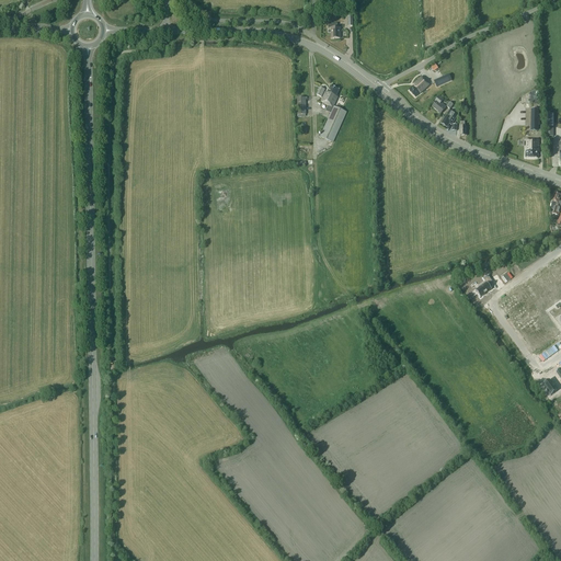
[(329,24),(329,29),(331,29),(331,35),(332,35),(332,39),(340,38),(340,35),(340,29),(338,29),(338,24),(329,24)]
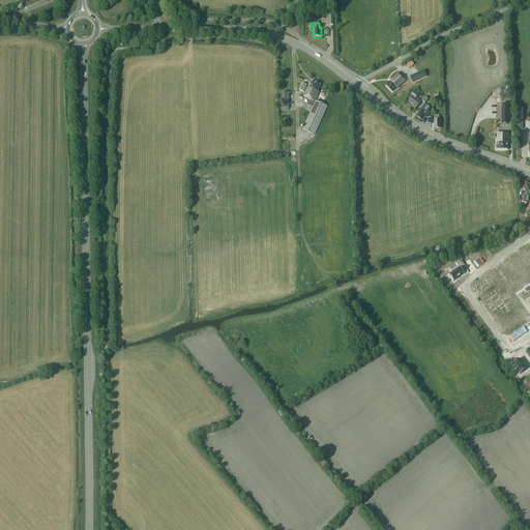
[(419,81),(432,74),(430,69),(420,75),(419,72),(415,75),(419,81)]
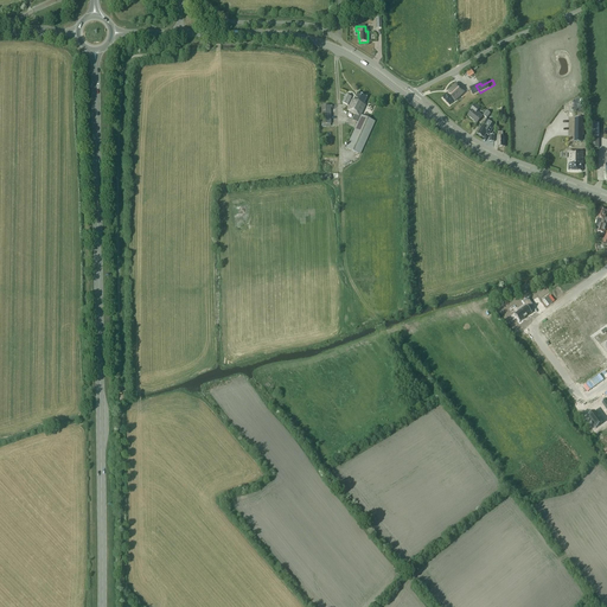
[(448,93),(442,98),(449,106),(453,102),(453,103),(454,102),(465,93),(457,83),(447,91),(448,93)]
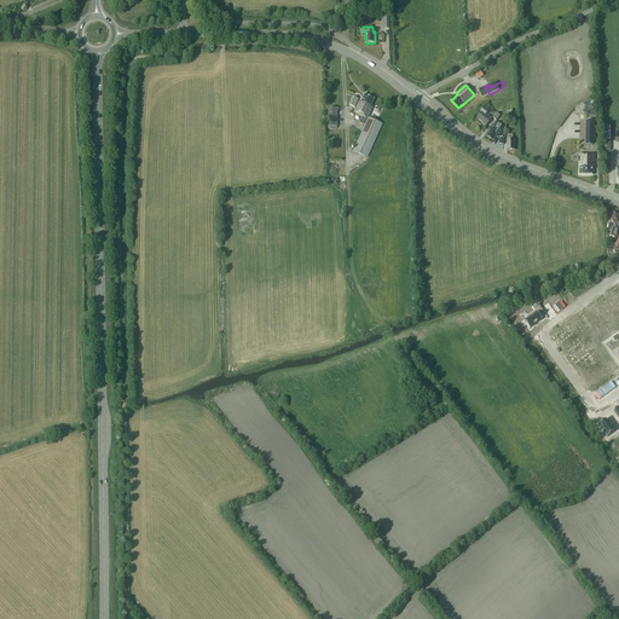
[(353,151),(368,157),(382,125),(368,117),(374,106),(371,105),(375,99),(365,94),(362,103),(359,102),(354,113),(363,117),(359,122),(365,126),(353,151)]
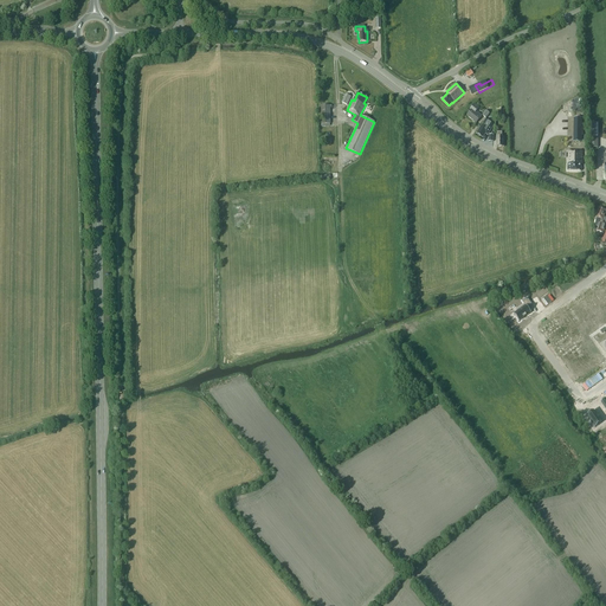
[(346,95),(342,103),(347,105),(352,97),(346,95)]
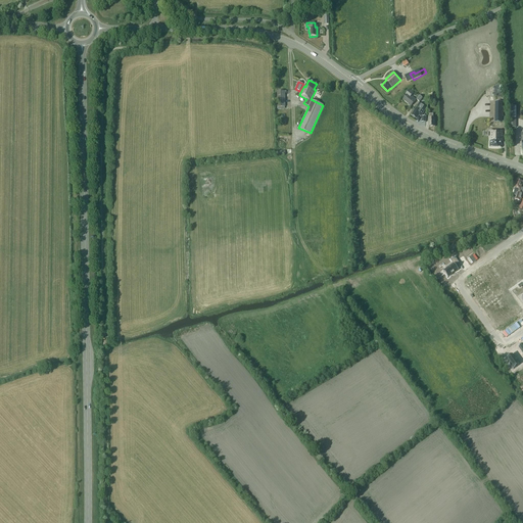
[(406,95),(407,96),(402,100),(411,106),(416,100),(413,98),(412,98),(411,97),(413,93),(410,90),(406,95)]
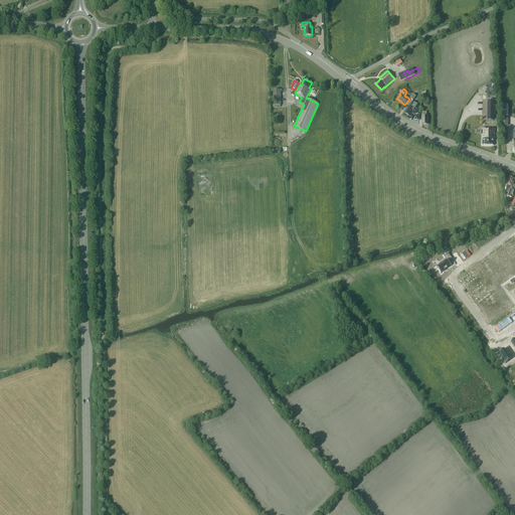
[(273,90),(273,106),(281,106),(281,90),(273,90)]
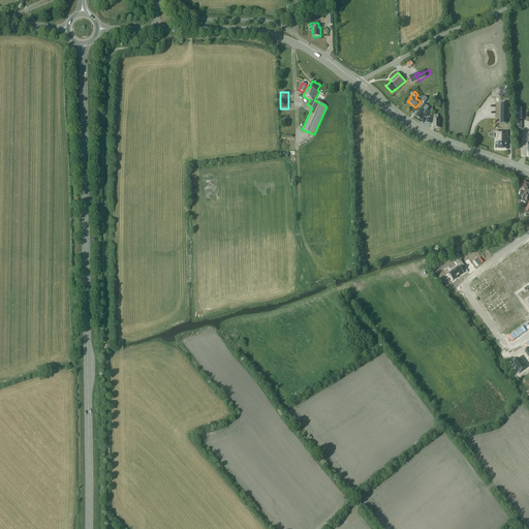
[(419,113),(416,117),(417,118),(417,119),(418,119),(419,119),(422,120),(424,116),(426,117),(430,111),(430,109),(424,104),(423,106),(419,112),(419,113)]
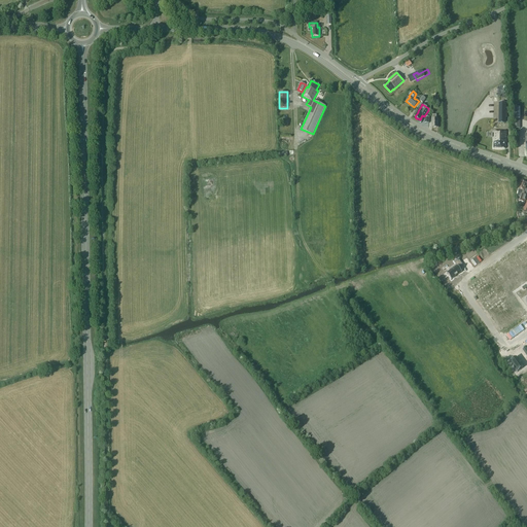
[(506,132),(493,131),(493,134),(492,134),(492,138),(493,138),(493,142),(494,142),(493,149),(505,149),(505,143),(506,143),(506,132)]
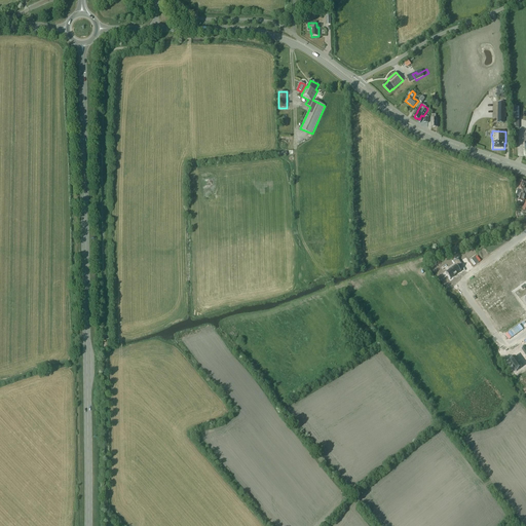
[(518,189),(516,195),(519,196),(518,200),(523,201),(525,194),(525,191),(525,188),(524,188),(525,183),(520,181),(517,189),(518,189)]
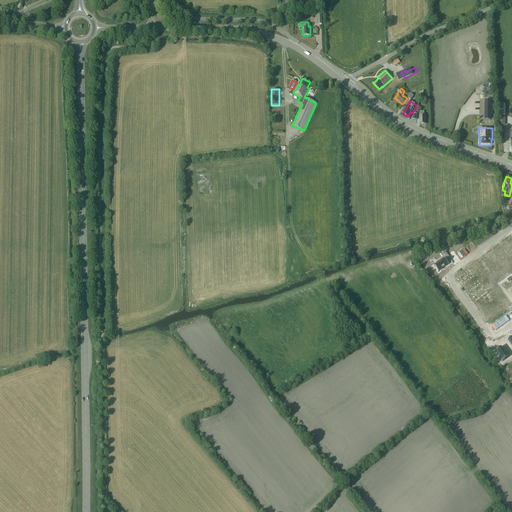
[(507,244),(502,248),(509,257),(511,254),(511,251),(510,248),(507,244)]
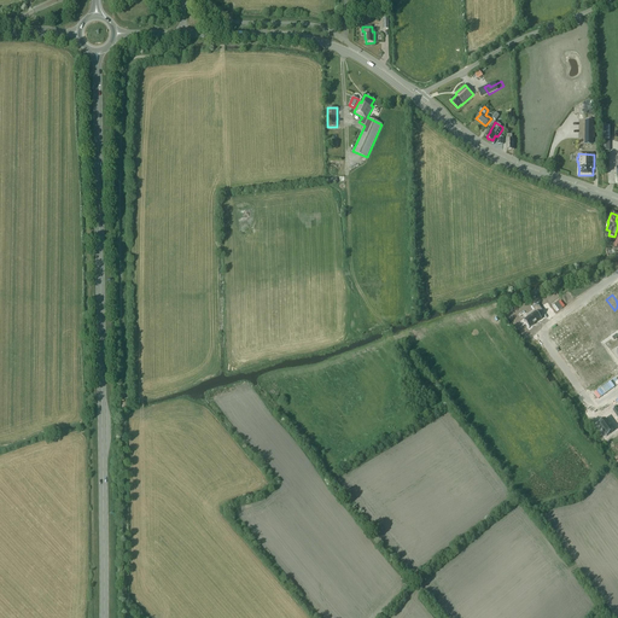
[(608,314),(614,310),(606,299),(601,303),(608,314)]
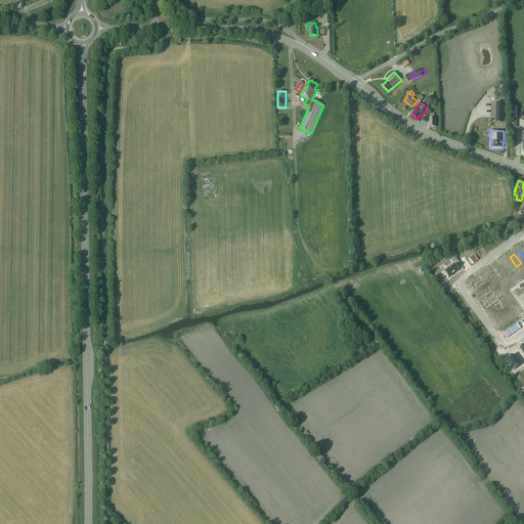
[(453,263),(446,268),(447,269),(444,271),(449,277),(460,270),(456,267),(461,264),(455,257),(451,260),(453,263)]
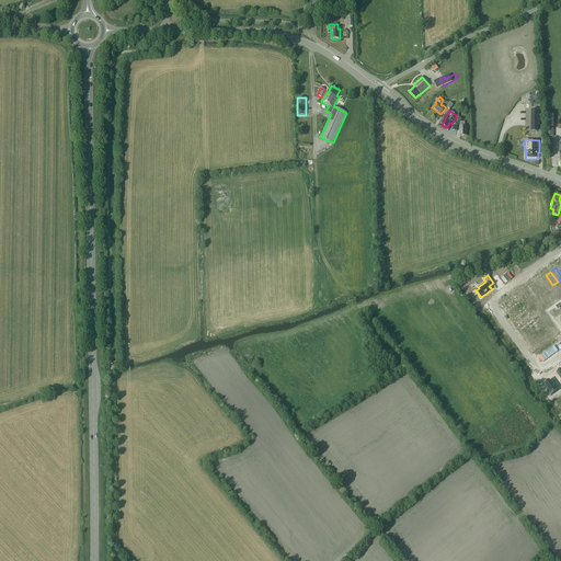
[(533,283),(540,293),(546,288),(538,278),(533,283)]
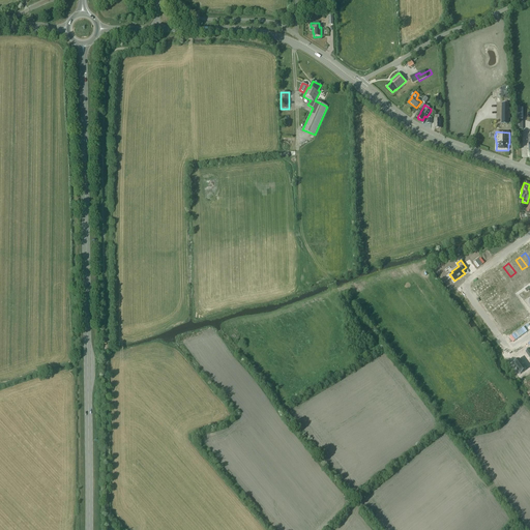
[(503,267),(499,270),(505,280),(510,276),(503,267)]
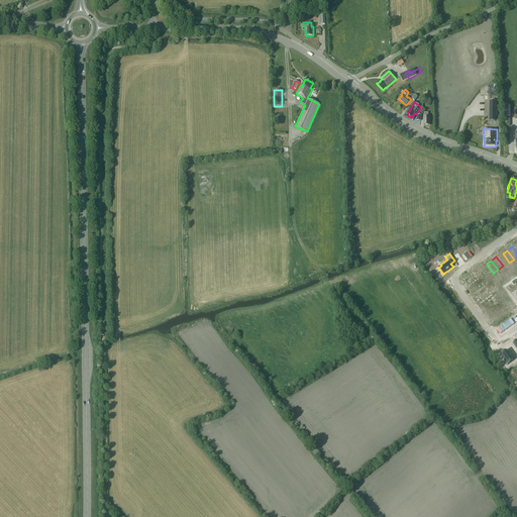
[(479,280),(474,274),(464,281),(469,287),(479,280)]
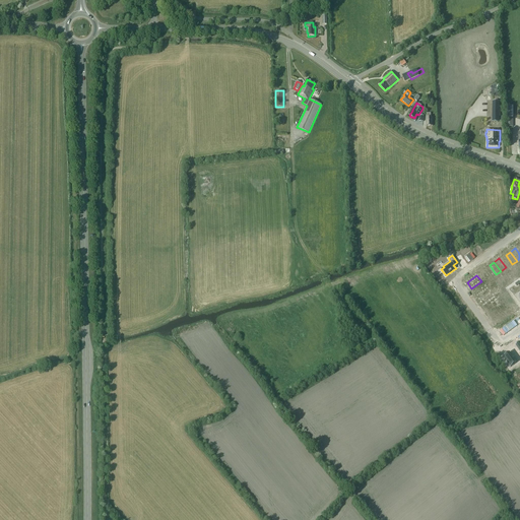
[(476,296),(479,301),(489,294),(485,288),(476,296)]
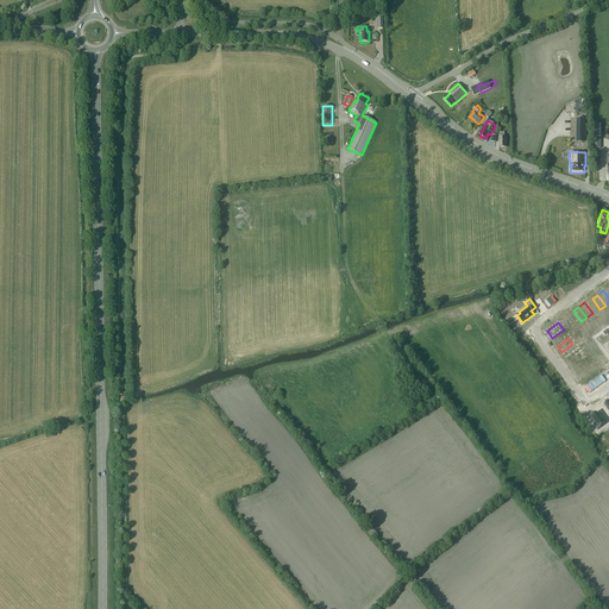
[(572,344),(562,352),(566,357),(577,350),(572,344)]
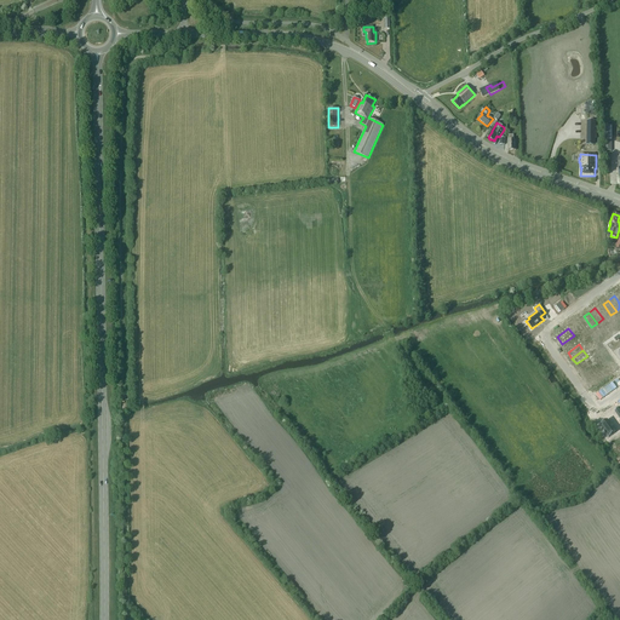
[(597,369),(593,365),(583,372),(586,378),(597,369)]
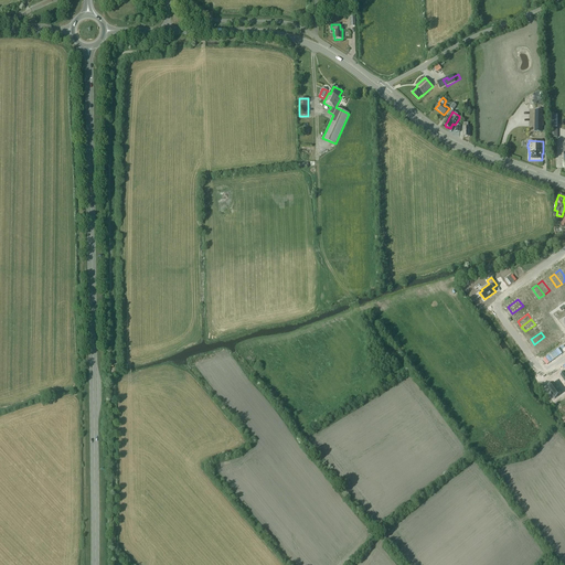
[(548,342),(544,337),(534,344),(537,350),(548,342)]
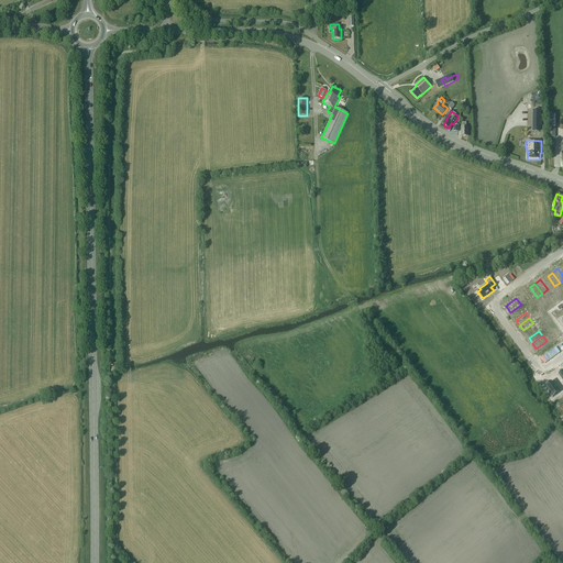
[(551,382),(544,386),(552,397),(559,392),(551,382)]
